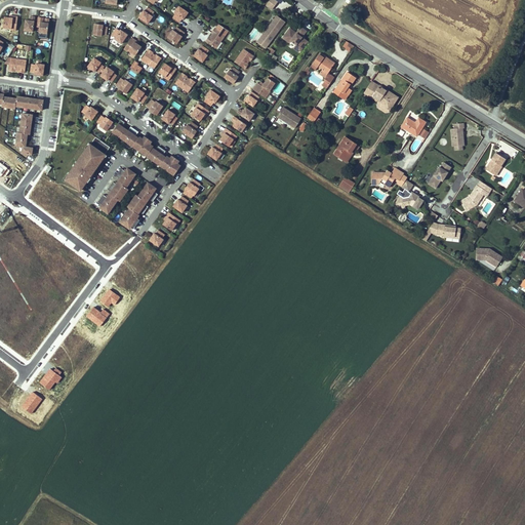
[(282,13),(289,4),(283,0),(269,0),(266,5),(273,11),(275,8),(282,13)]
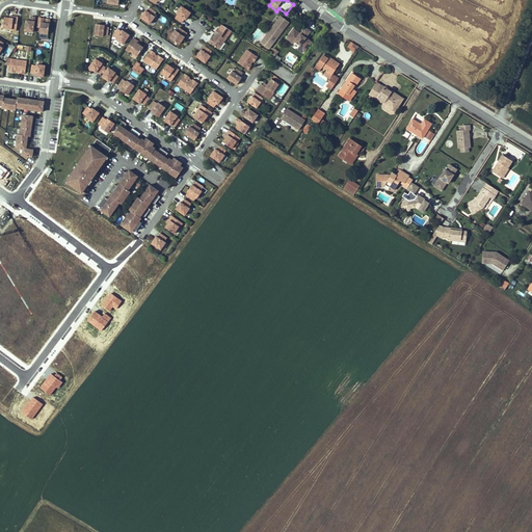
[(185,19),(186,20),(191,12),(182,6),(177,12),(178,14),(176,18),(182,22),(185,19)]
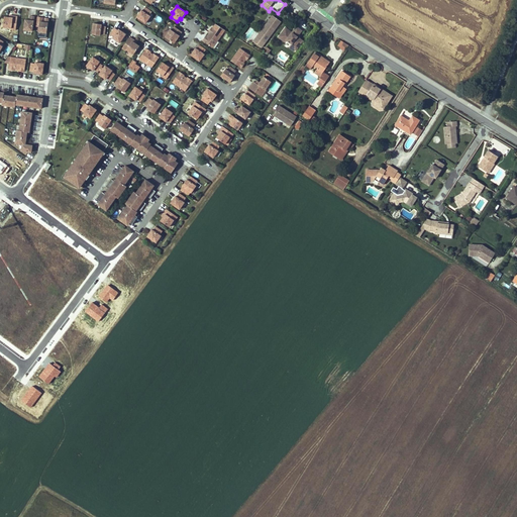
[(145,23),(150,16),(149,15),(152,12),(145,7),(142,10),(141,10),(136,16),(145,23)]
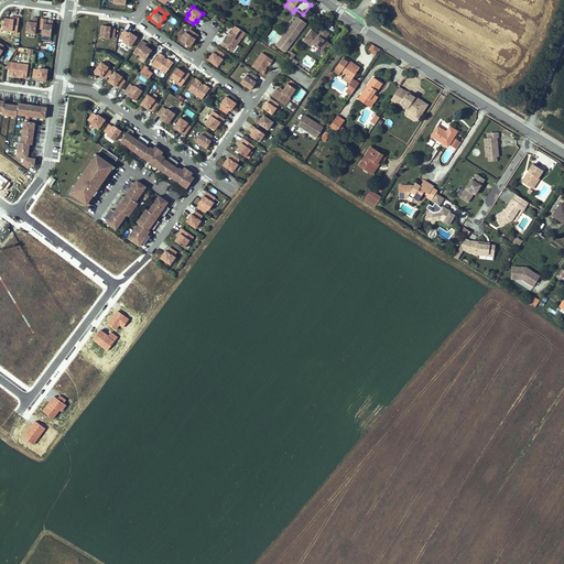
[(277,47),(288,53),(305,22),(294,15),(277,47)]
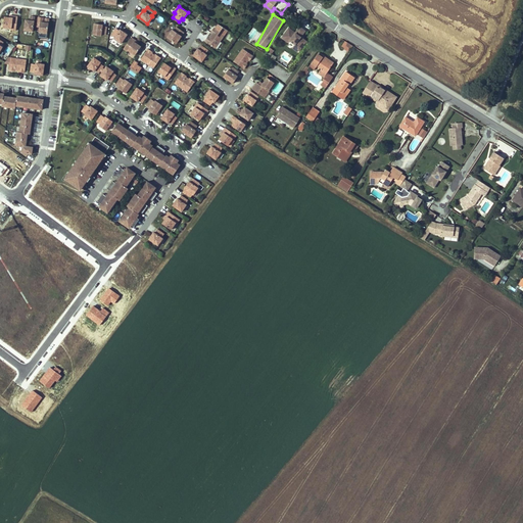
[(16,31),(18,16),(12,15),(12,17),(9,17),(5,16),(3,27),(11,29),(11,30),(16,31)]
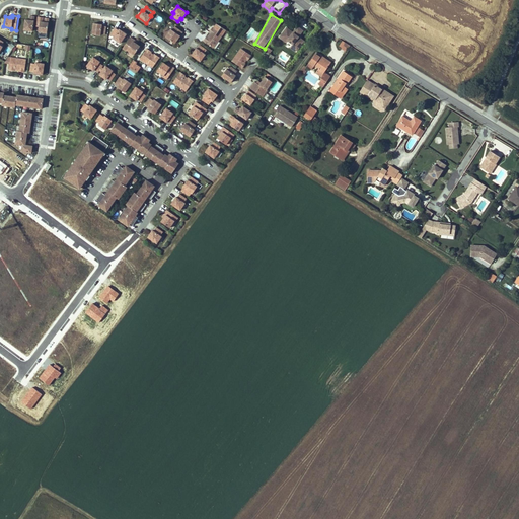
[(32,30),(34,16),(30,15),(30,20),(25,19),(24,29),(32,30)]
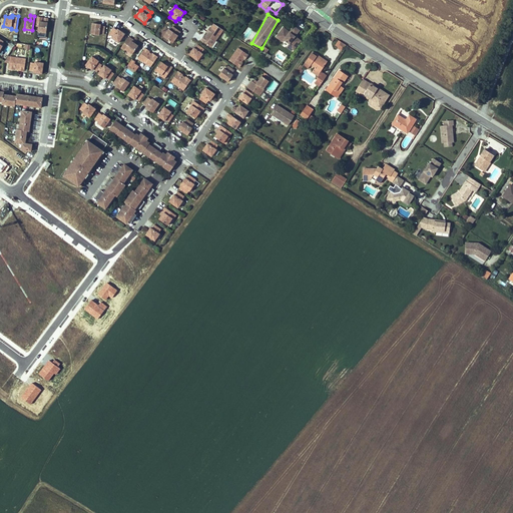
[(47,32),(49,18),(45,17),(44,22),(39,21),(38,31),(47,32)]
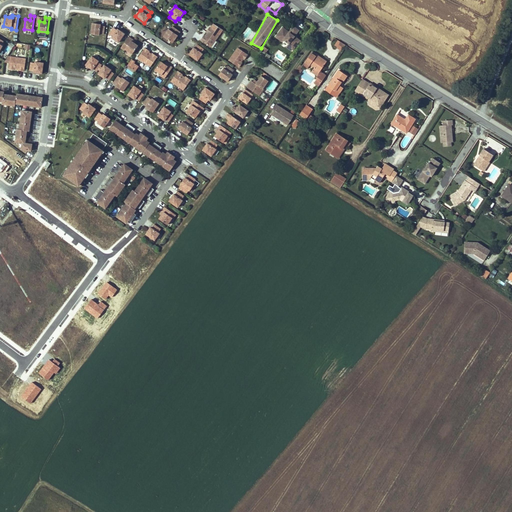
[(101,25),(101,24),(93,23),(91,33),(99,35),(99,33),(104,34),(105,26),(101,25)]
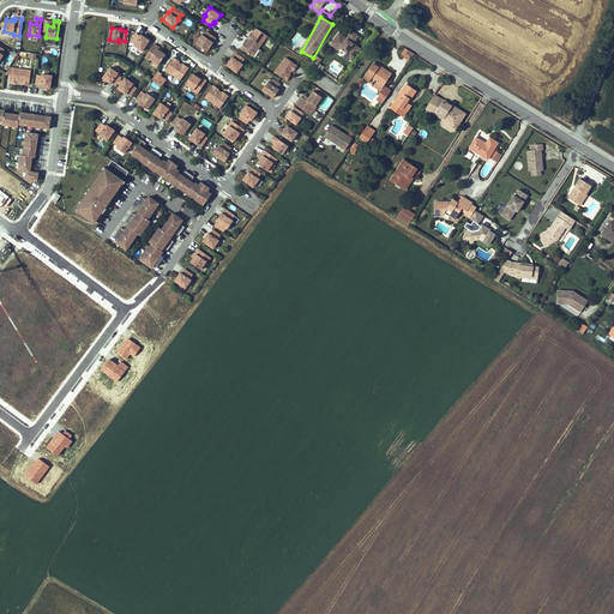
[(347,37),(338,31),(329,46),(351,61),(360,48),(354,43),(360,36),(351,30),(347,37)]
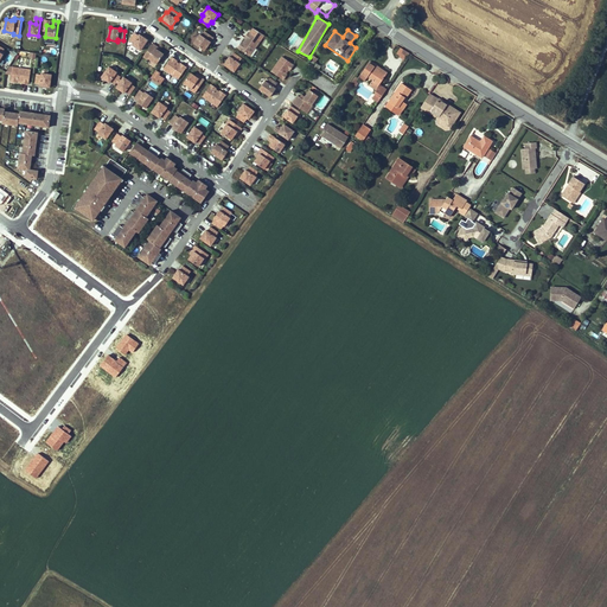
[(211,42),(213,37),(208,32),(205,31),(202,34),(200,33),(195,43),(205,50),(209,45),(208,44),(210,40),(211,42)]
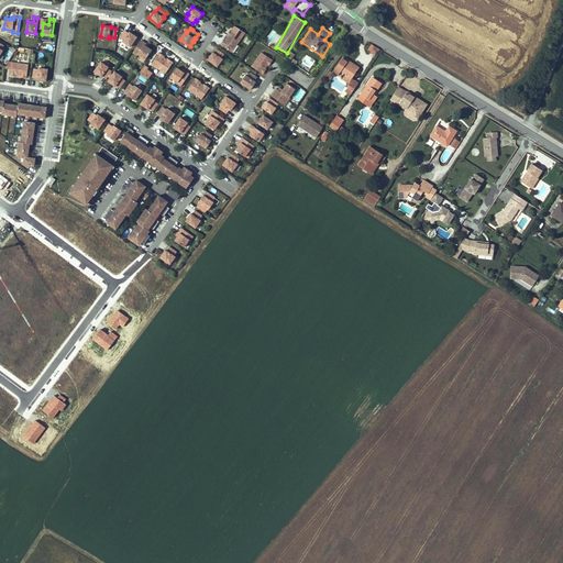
[(138,36),(130,32),(129,32),(125,30),(120,37),(123,40),(123,41),(131,46),(138,36)]
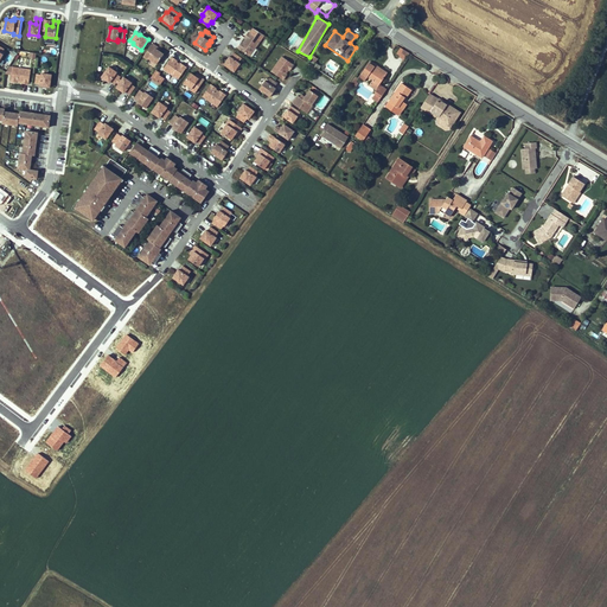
[(241,43),(238,48),(250,56),(261,40),(249,32),(244,38),(246,38),(243,42),(242,44),(241,43)]
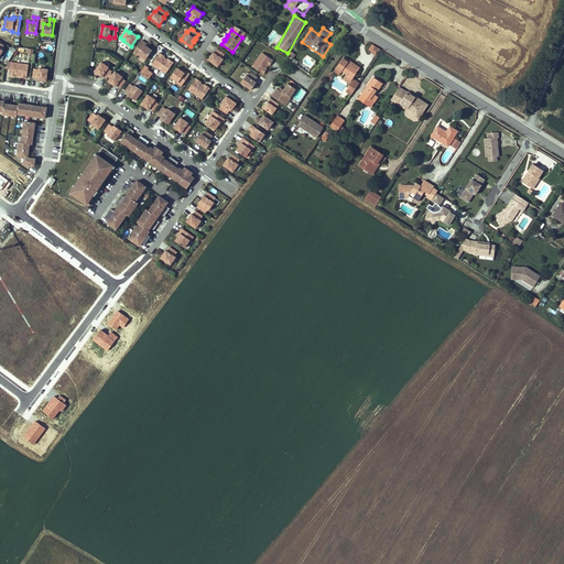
[(148,43),(142,40),(133,52),(138,55),(138,54),(145,60),(152,50),(149,47),(147,45),(148,43)]
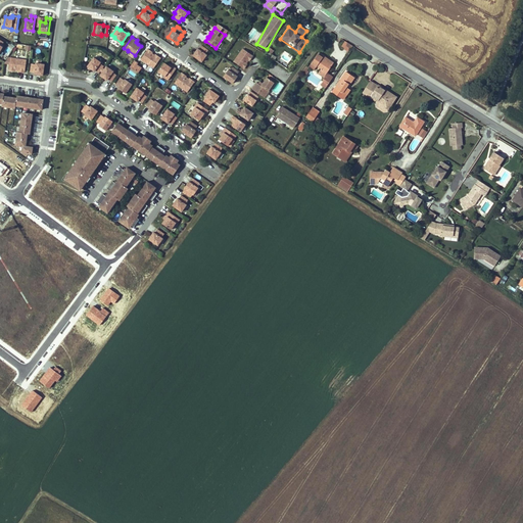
[(341,47),(348,51),(352,46),(344,41),(341,47)]
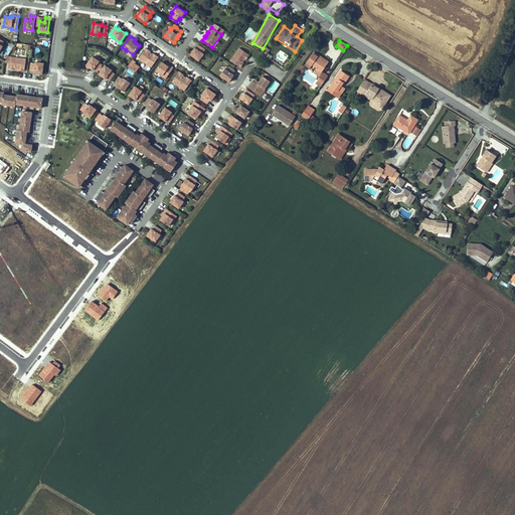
[(9,42),(3,52),(8,55),(14,45),(9,42)]
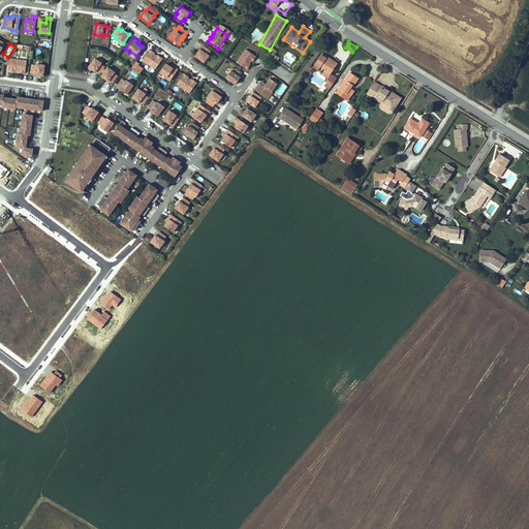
[(201,50),(200,49),(195,56),(205,62),(210,55),(209,55),(211,51),(204,45),(201,50)]
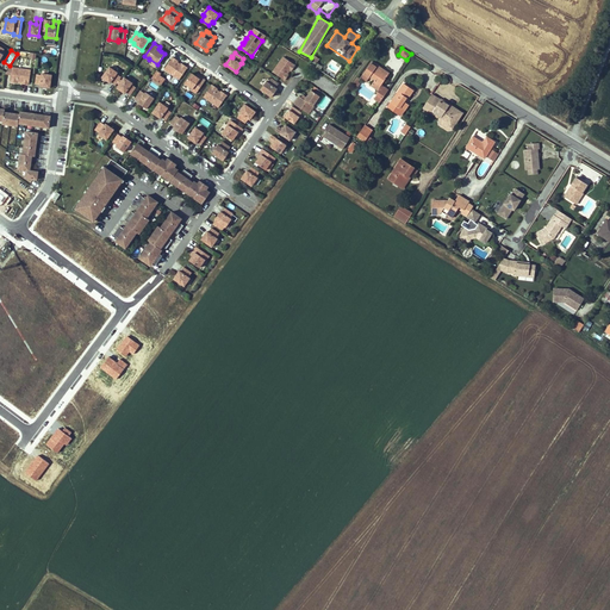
[(180,79),(188,67),(184,64),(184,66),(181,64),(178,62),(179,61),(173,56),(165,69),(180,79)]
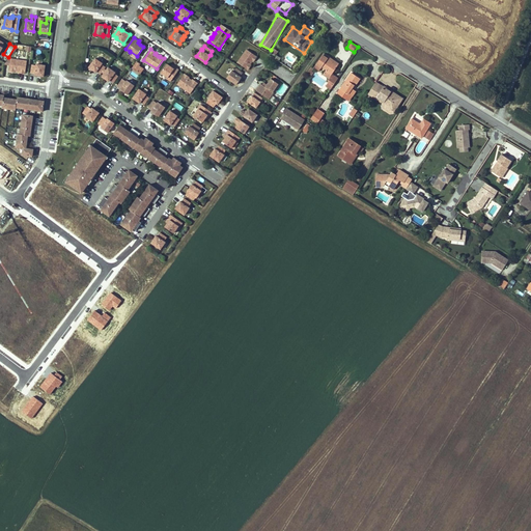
[(255,60),(257,56),(247,49),(238,62),(248,70),(251,64),(250,64),(253,61),(254,59),(255,60)]
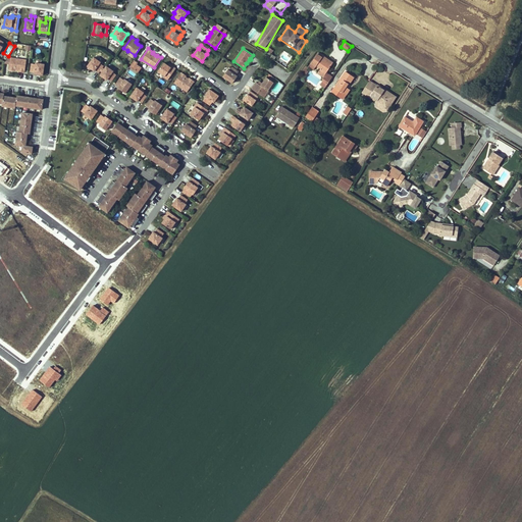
[(332,77),(325,73),(331,64),(325,60),(326,58),(318,53),(311,63),(316,66),(316,65),(321,68),(317,73),(323,76),(321,80),(322,80),(319,84),(325,88),(332,77)]
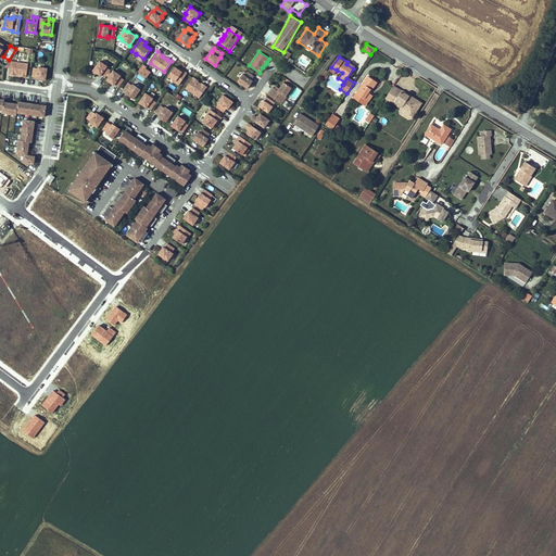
[(22,76),(26,77),(28,63),(12,61),(10,74),(16,75),(16,74),(23,75),(22,76)]
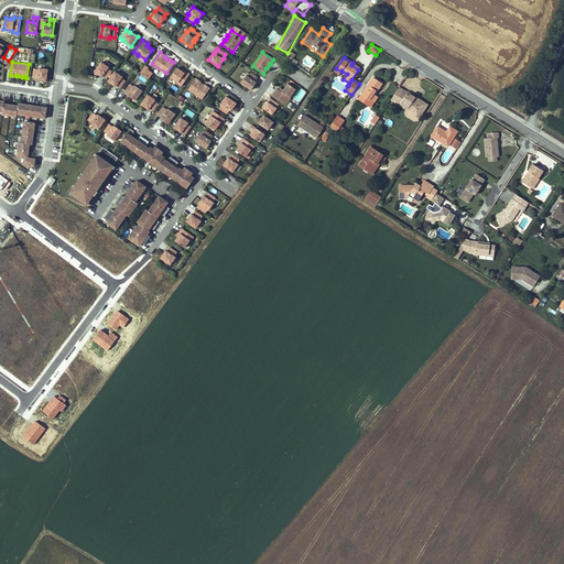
[(108,67),(109,67),(101,62),(95,72),(102,76),(102,75),(107,78),(112,71),(108,67)]
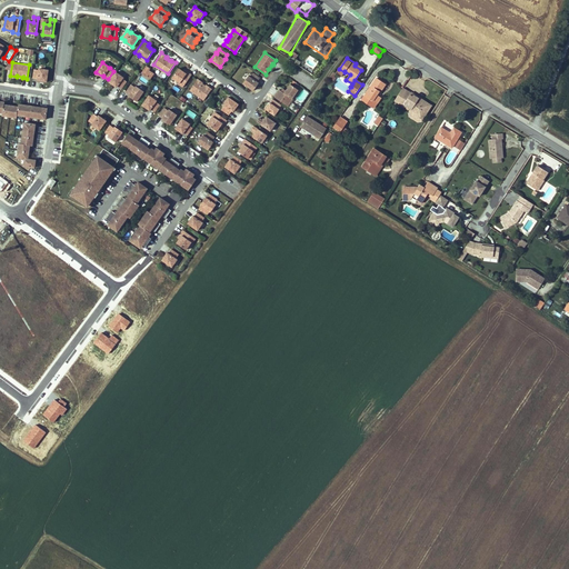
[(145,67),(138,79),(147,85),(155,72),(145,67)]
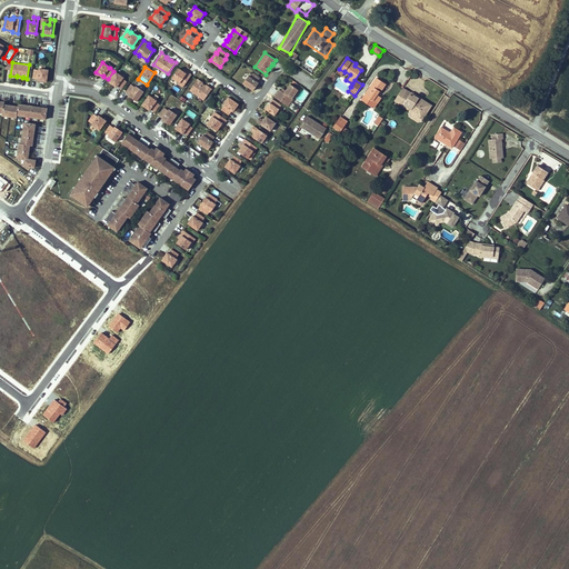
[(49,70),(40,68),(39,70),(35,69),(33,78),(38,79),(38,80),(47,81),(49,70)]
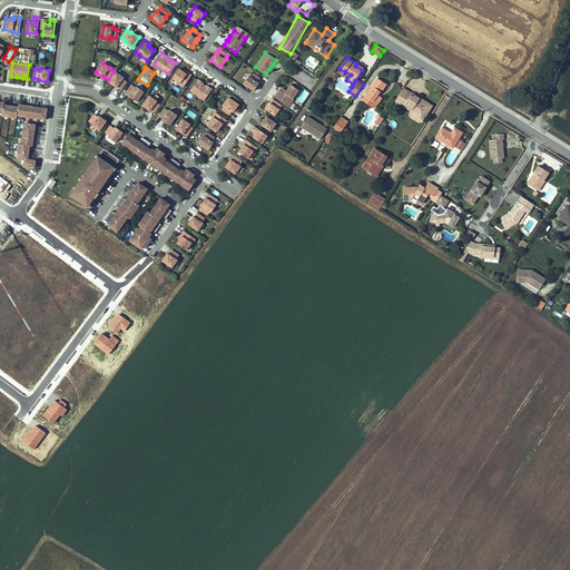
[(184,87),(193,75),(187,71),(186,72),(184,71),(179,68),(173,78),(180,82),(179,84),(184,87)]
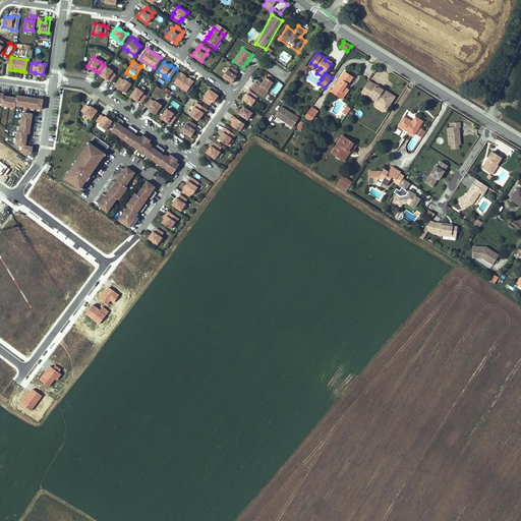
[(113,71),(113,70),(107,66),(100,74),(107,79),(108,78),(111,81),(116,74),(113,71)]
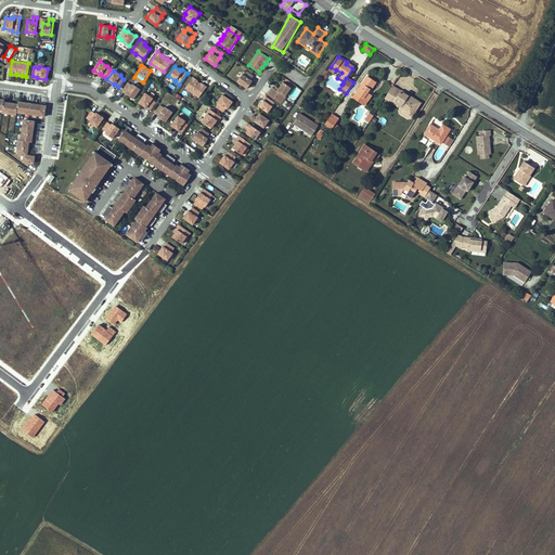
[(244,75),(243,74),(237,81),(247,88),(253,80),(252,79),(254,76),(246,71),(244,75)]
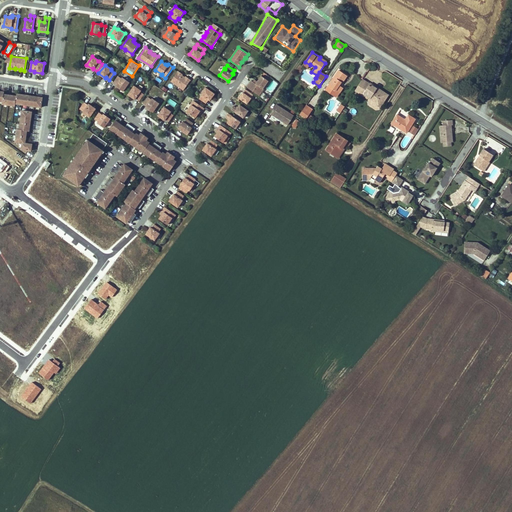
[(338,70),(328,85),(339,93),(343,88),(340,85),(339,85),(340,83),(341,83),(347,76),(338,70)]
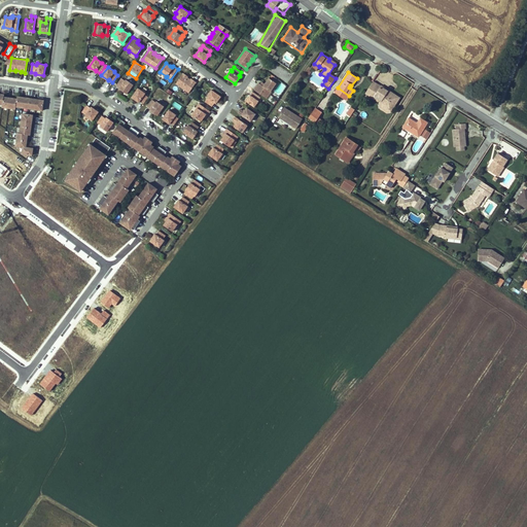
[(189,93),(197,82),(194,79),(192,80),(190,79),(187,77),(188,76),(183,73),(176,83),(189,93)]
